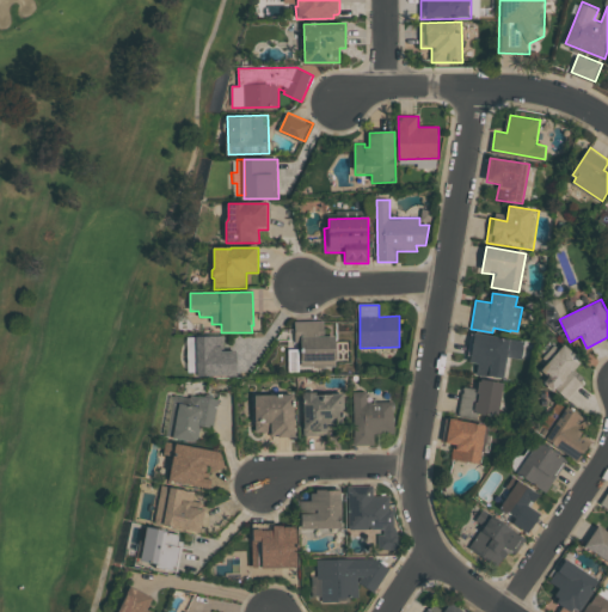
[(295,322),(325,322),(325,334),(319,334),(319,337),(336,337),(336,366),(302,367),(302,343),(296,343),(295,322)]
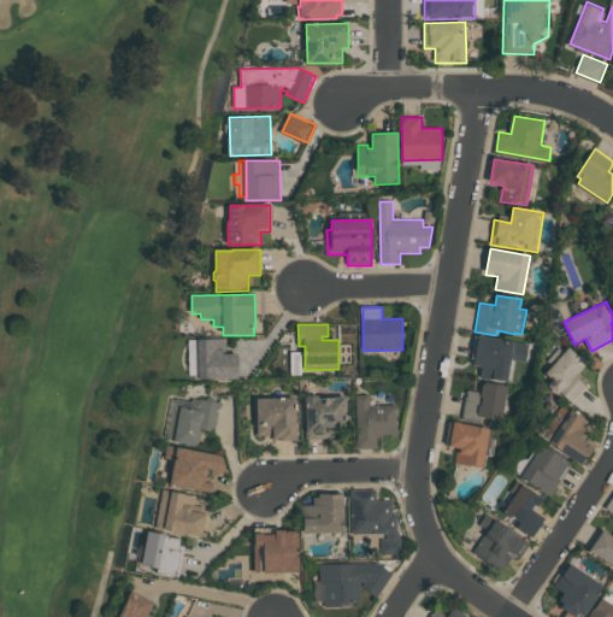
[(478,338),(514,344),(507,382),(482,377),(483,368),(472,365),(478,338)]
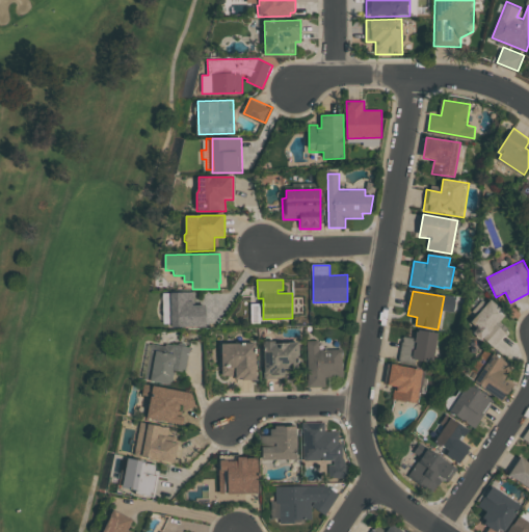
[(172,328),(172,324),(164,324),(163,293),(195,292),(195,306),(206,306),(206,327),(172,328)]
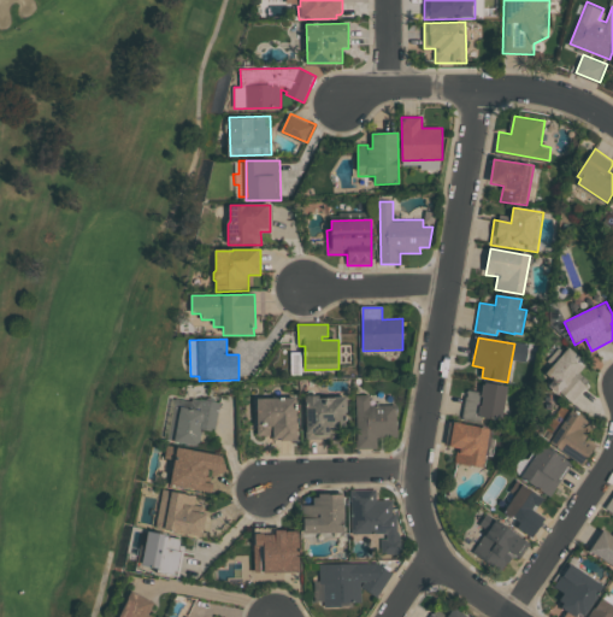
[(548,359),(559,347),(565,352),(570,347),(588,363),(576,376),(588,386),(572,403),(560,392),(558,394),(541,380),(554,365),(548,359)]
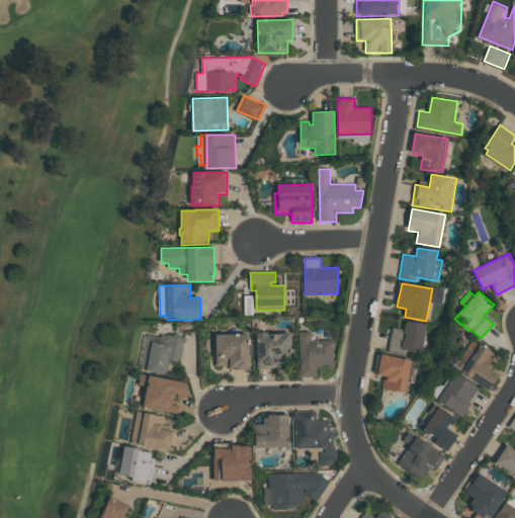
[(406,321),(427,324),(422,354),(403,351),(402,352),(390,350),(394,327),(405,329),(406,321)]
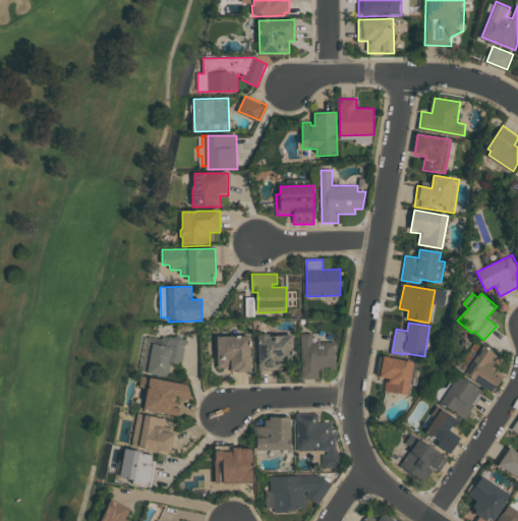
[(302,379),(301,334),(313,333),(313,342),(336,342),(337,368),(320,369),(320,379),(302,379)]
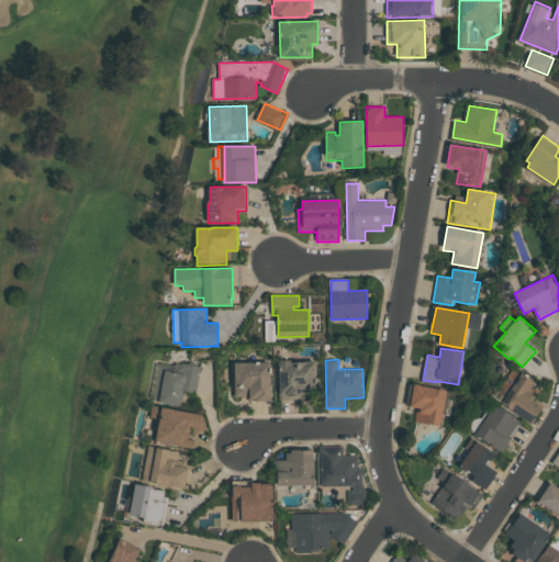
[(280,361),(291,361),(291,363),(316,362),(317,390),(301,390),(301,397),(289,397),(289,394),(280,394),(280,361)]
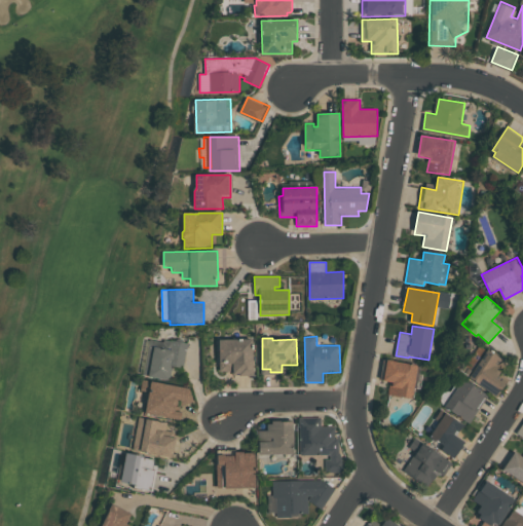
[(170,381),(148,377),(148,376),(142,375),(148,339),(164,342),(164,339),(188,343),(184,369),(173,367),(170,381)]
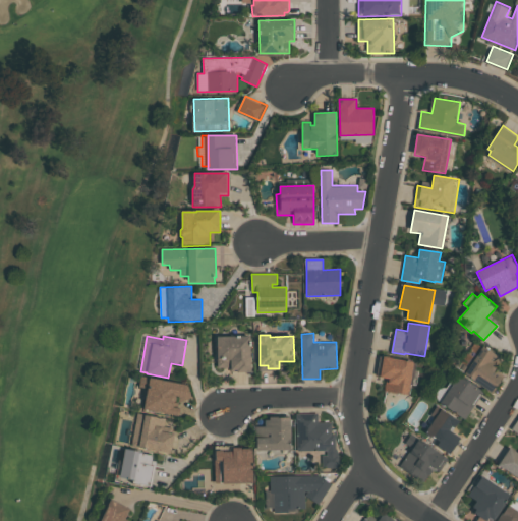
[(218,368),(217,337),(250,337),(251,372),(237,373),(237,371),(231,371),(231,368),(218,368)]
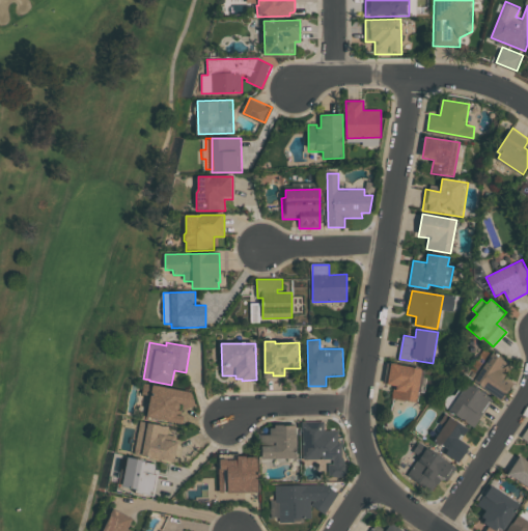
[(472,382),(492,353),(511,366),(505,375),(515,382),(501,401),(472,382)]
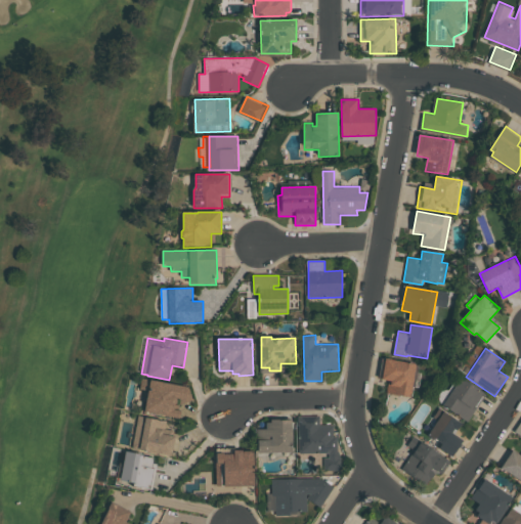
[(385,359),(419,365),(416,386),(414,385),(411,398),(388,394),(390,382),(382,381),(385,359)]
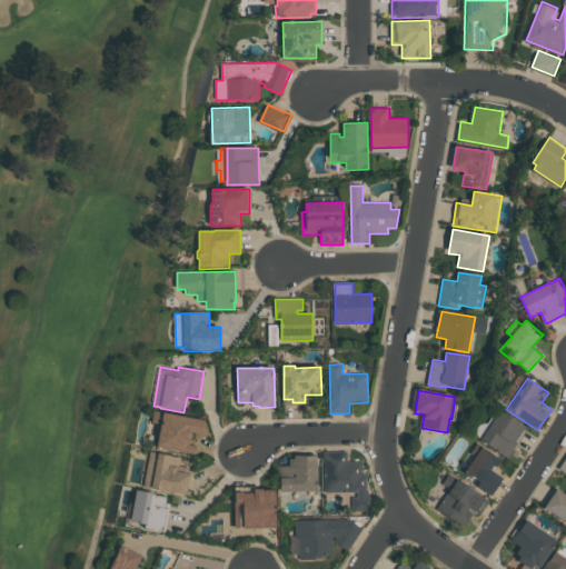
[(502,410),(528,429),(507,459),(480,441),(502,410)]
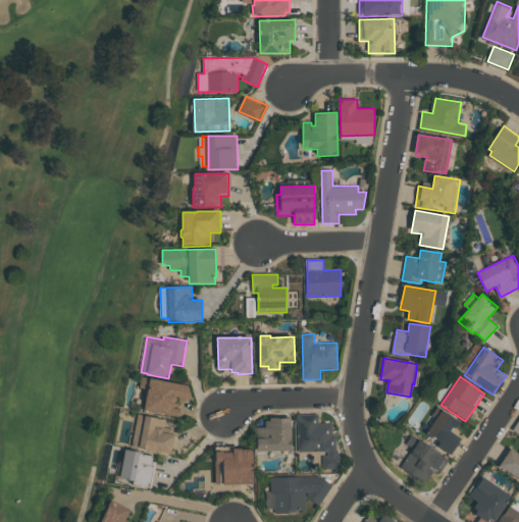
[(189,386),(193,399),(180,404),(176,403),(175,403),(175,404),(175,405),(174,405),(173,409),(180,410),(178,418),(144,412),(148,389),(140,388),(142,377),(189,386)]
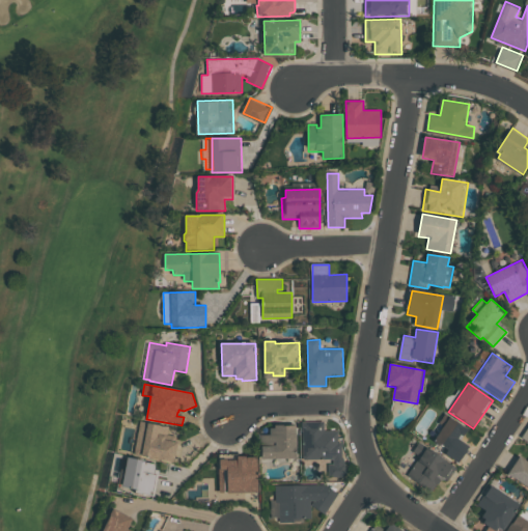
[(450,417),(467,428),(463,436),(473,443),(459,465),(444,454),(446,451),(433,442),(450,417)]
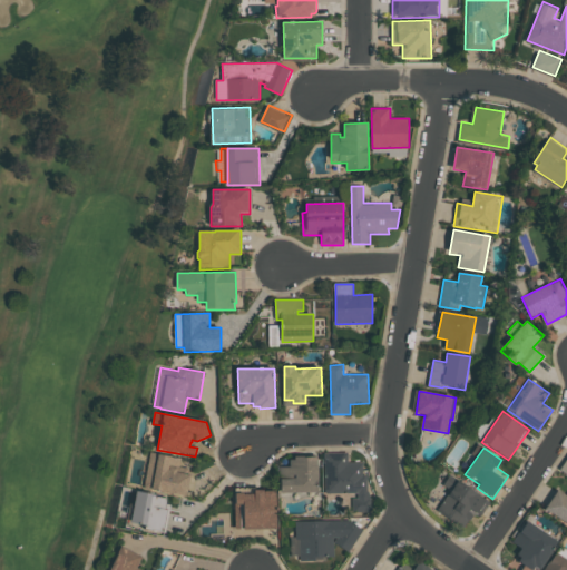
[(373,499),(373,511),(353,511),(353,498),(359,498),(359,492),(326,493),(325,453),(350,452),(350,462),(363,462),(363,475),(369,475),(369,490),(371,499),(373,499)]
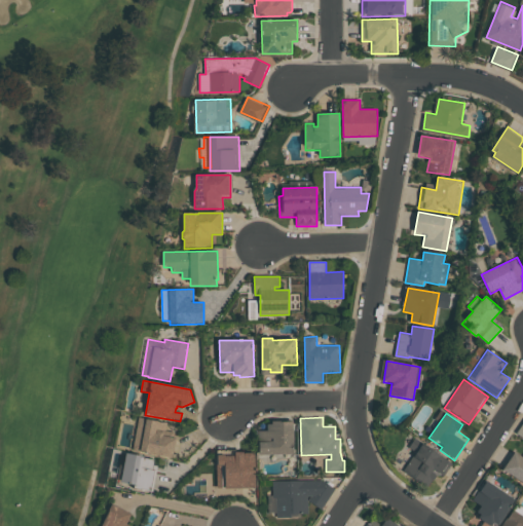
[(140,418),(169,423),(165,437),(177,439),(173,459),(134,451),(140,418)]
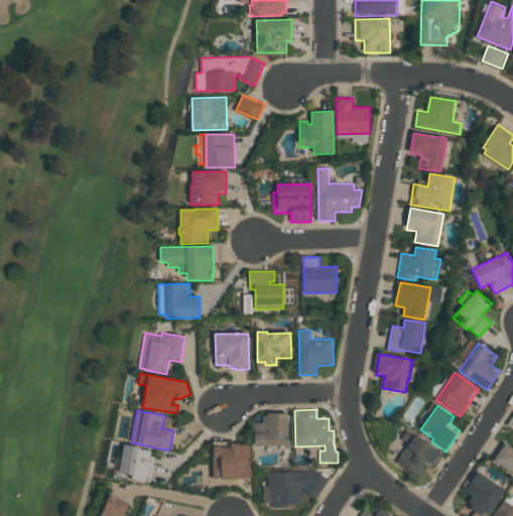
[(256,444),(255,434),(254,434),(254,421),(263,421),(263,415),(268,415),(268,412),(288,411),(288,443),(256,444)]
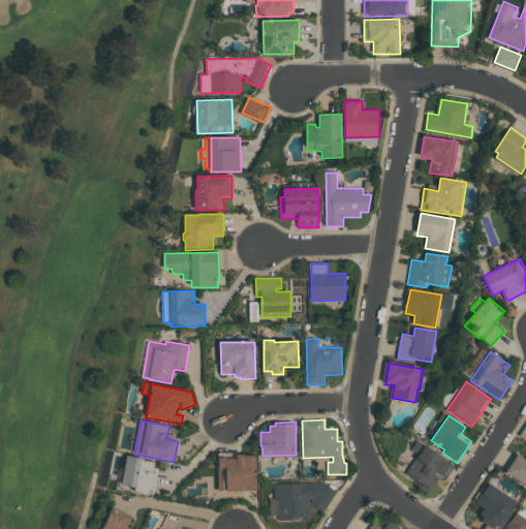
[(411,450),(418,441),(455,466),(445,479),(441,476),(430,492),(404,474),(418,455),(411,450)]
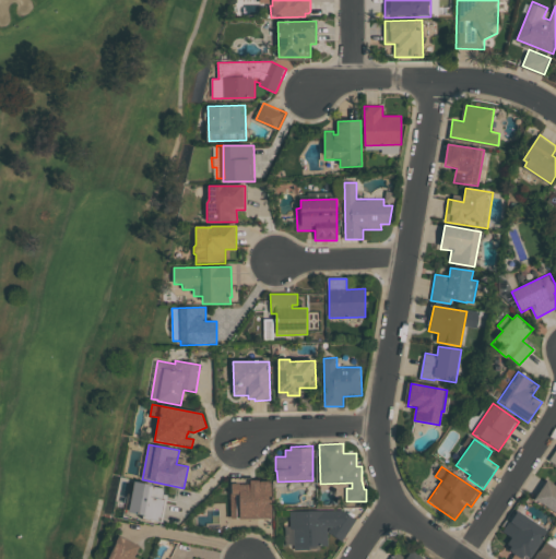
[(232,482),(240,482),(240,483),(251,483),(251,478),(260,478),(260,479),(272,479),(272,516),(232,518),(232,482)]
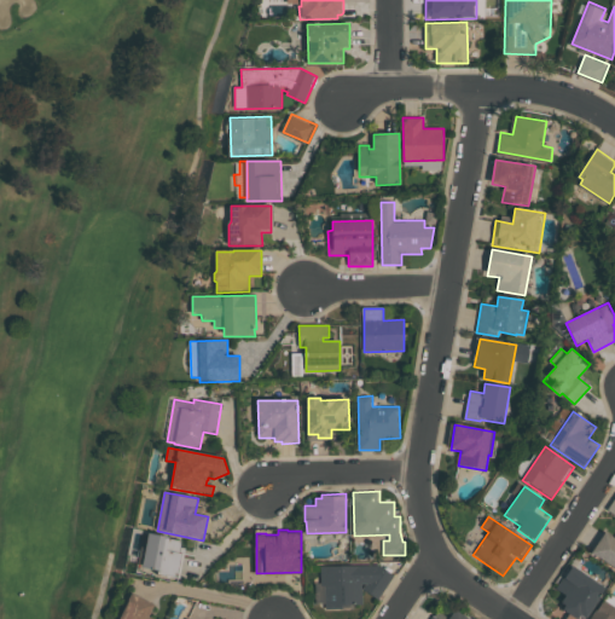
[(614,568),(591,553),(604,532),(614,538),(614,568)]
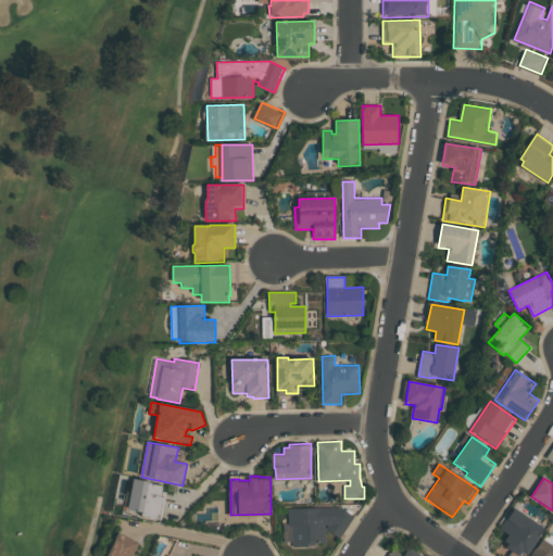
[(134,480),(155,484),(154,493),(166,494),(162,520),(145,518),(146,510),(129,508),(134,480)]
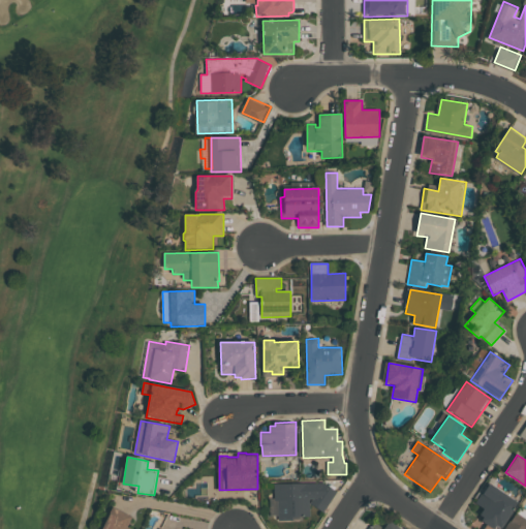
[(314,498),(310,498),(310,516),(294,516),(294,520),(279,520),(279,499),(276,499),(275,483),(322,481),(338,491),(325,511),(311,503),(314,498)]
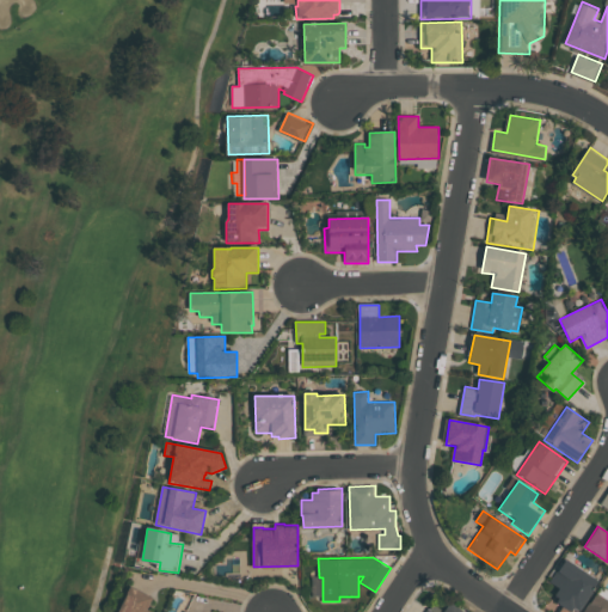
[(551,582),(565,560),(599,582),(578,611),(573,610),(571,611),(569,611),(557,603),(559,599),(554,597),(559,588),(551,582)]
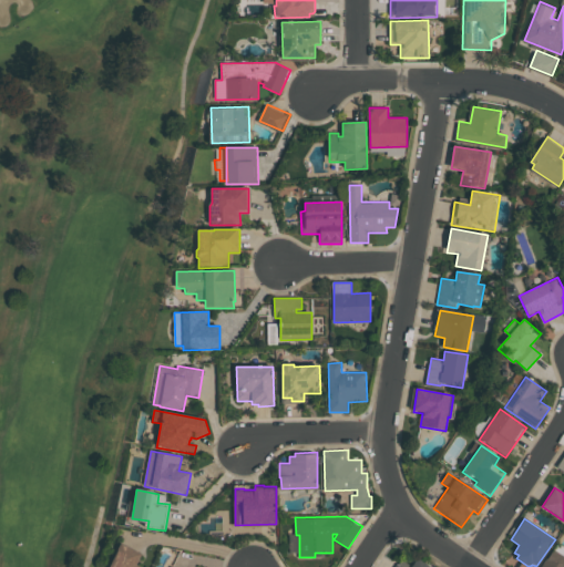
[(109,566),(122,542),(144,553),(137,564),(143,566),(109,566)]
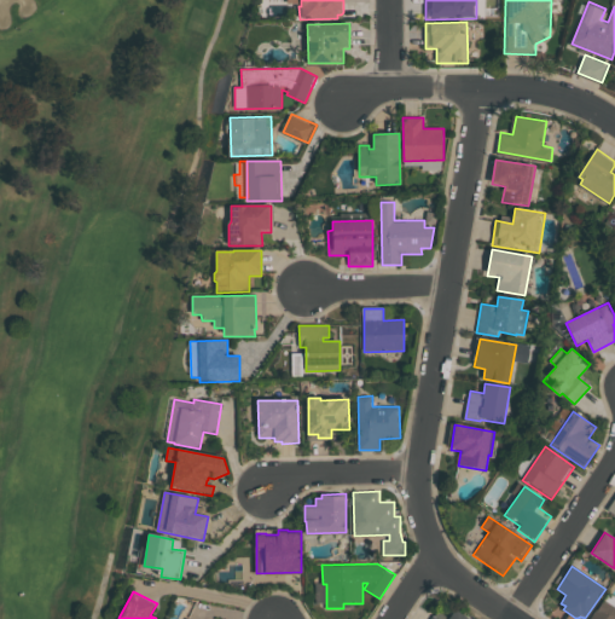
[(590,618),(603,600),(614,607),(614,618),(590,618)]
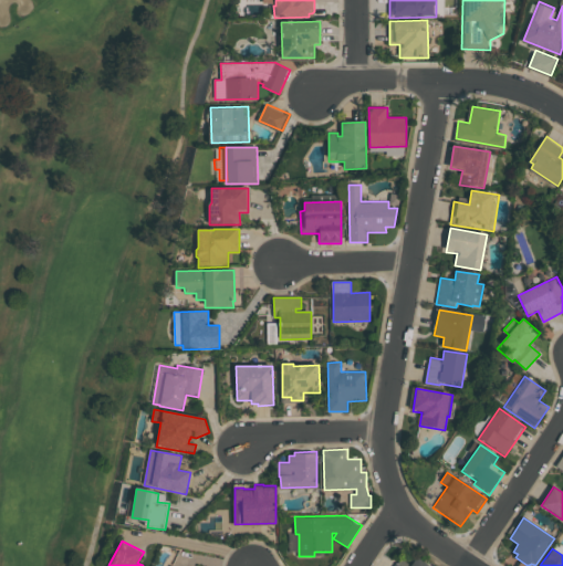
[(393,565),(397,561),(404,565),(408,565),(417,554),(435,565),(393,565)]
